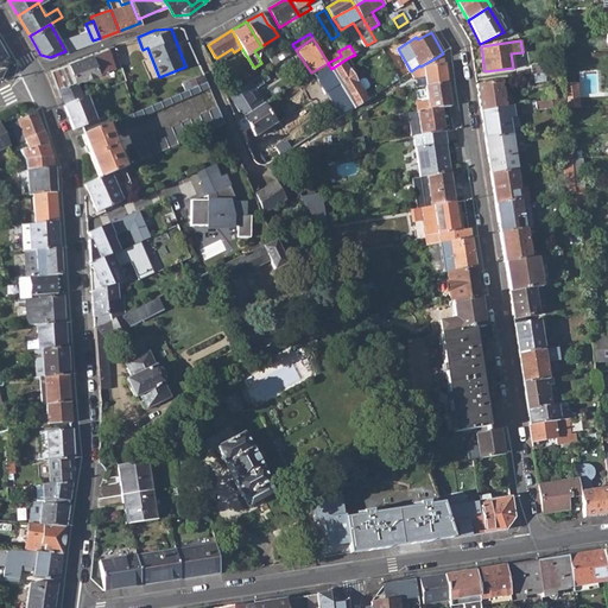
[(113,46),(107,49),(114,67),(119,65),(113,46)]
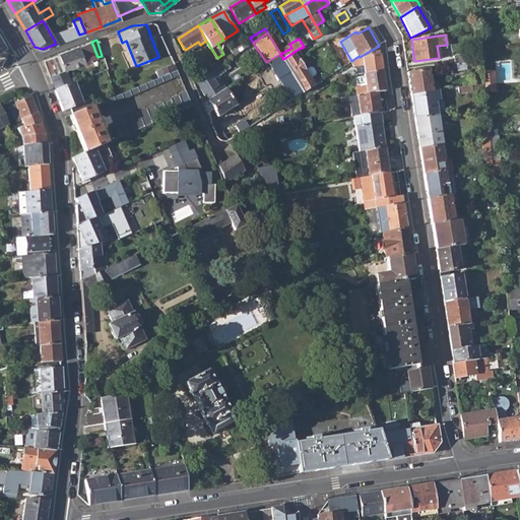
[(65,70),(98,57),(91,42),(78,47),(43,60),(55,91),(70,85),(65,70)]
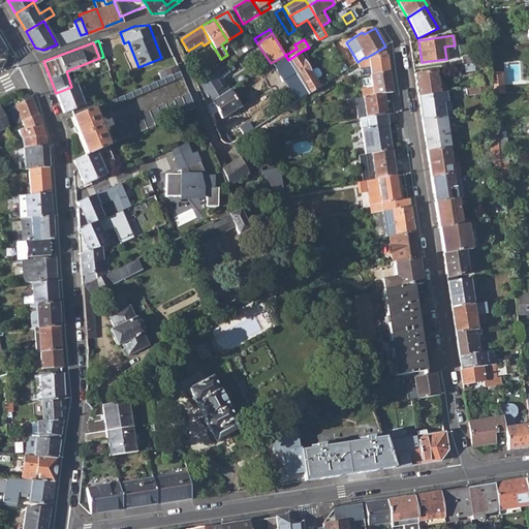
[(237,52),(240,57),(253,48),(250,42),(237,52)]
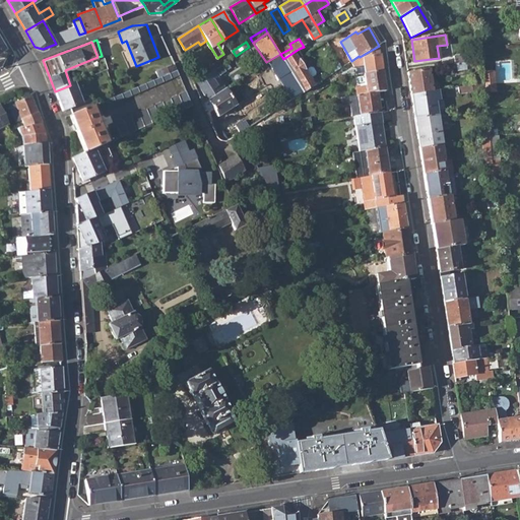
[(379,46),(360,57),(363,74),(383,71),(379,46)]
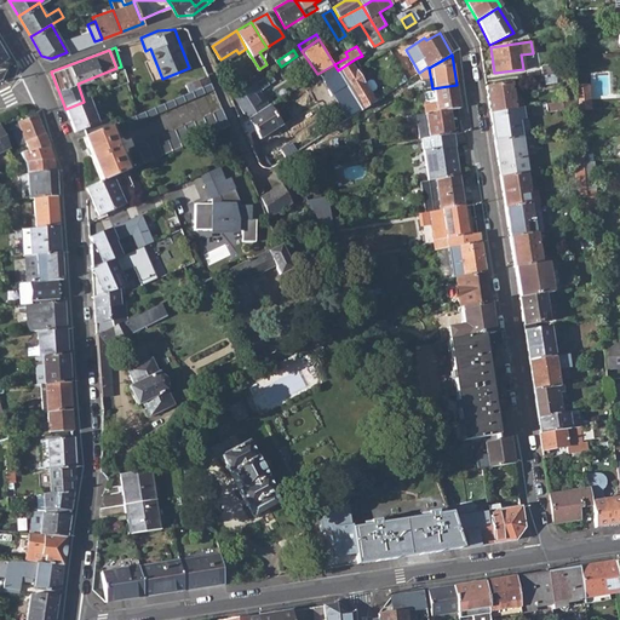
[(338,70),(363,109),(378,99),(372,91),(377,89),(377,86),(373,80),(371,80),(363,85),(356,72),(362,68),(356,58),(338,70)]
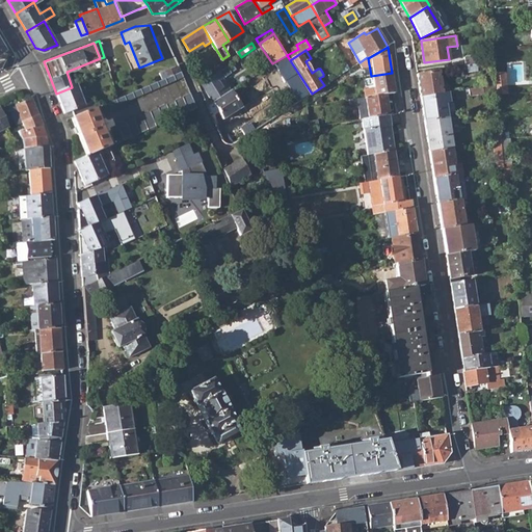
[(463,55),(464,62),(480,60),(479,54),(463,55)]
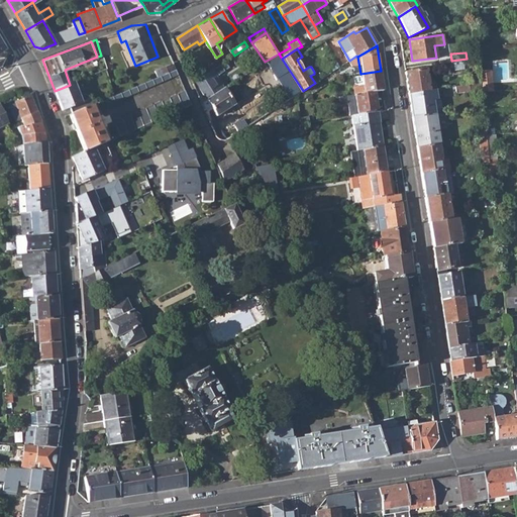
[(197,82),(207,99),(211,105),(218,115),(234,104),(215,73),(217,72),(218,75),(229,68),(226,62),(207,75),(197,82)]
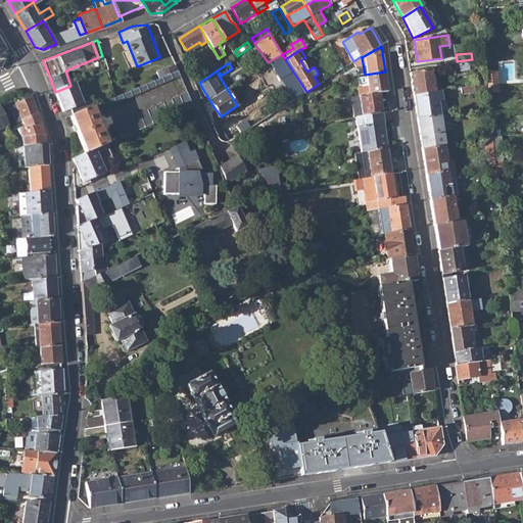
[(414,94),(434,91),(431,69),(411,73),(414,94)]
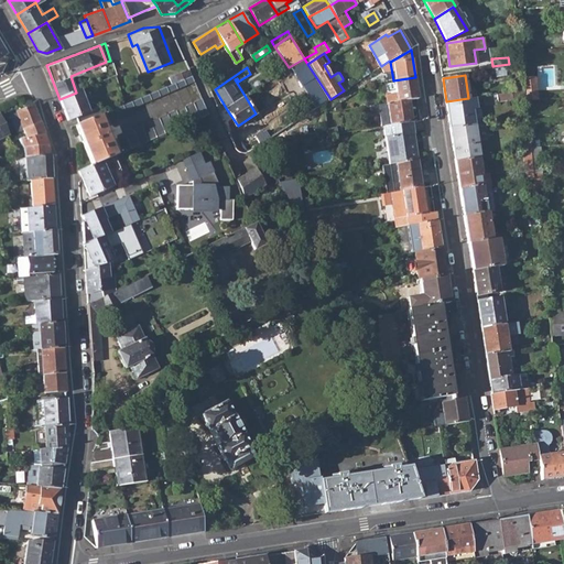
[(114,109),(116,116),(195,82),(192,76),(114,109)]
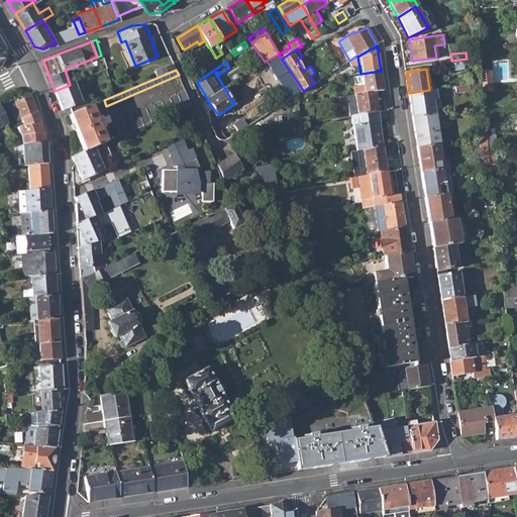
[(482,89),(483,92),(493,91),(491,70),(480,70),(482,82),(482,89)]
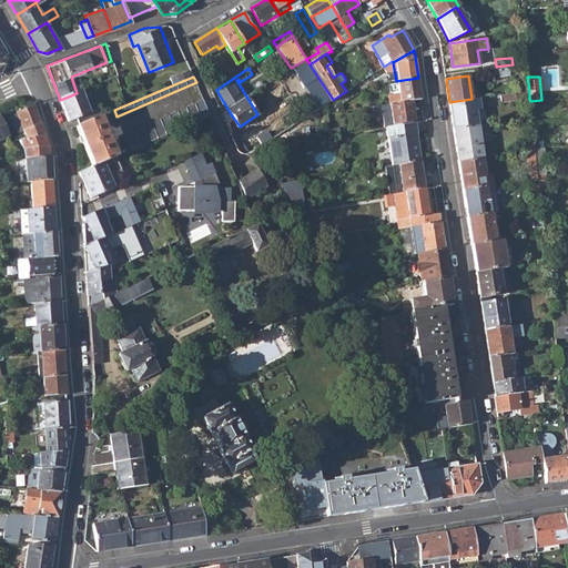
[(210,87),(212,93),(216,90),(227,82),(224,78),(210,87)]
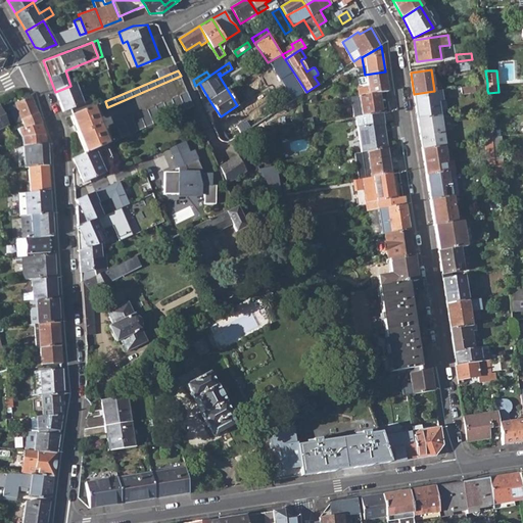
[(388,92),(385,72),(365,75),(366,87),(355,89),(357,96),(367,95),(379,93),(388,92)]
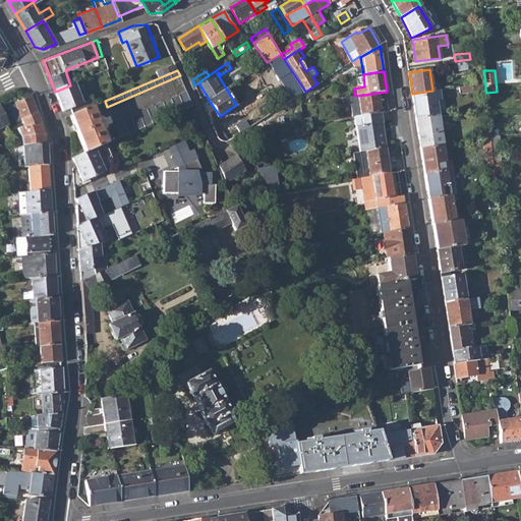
[(439,96),(485,90),(485,82),(432,91),(412,94),(416,118),(438,115),(436,102),(440,102),(439,96)]
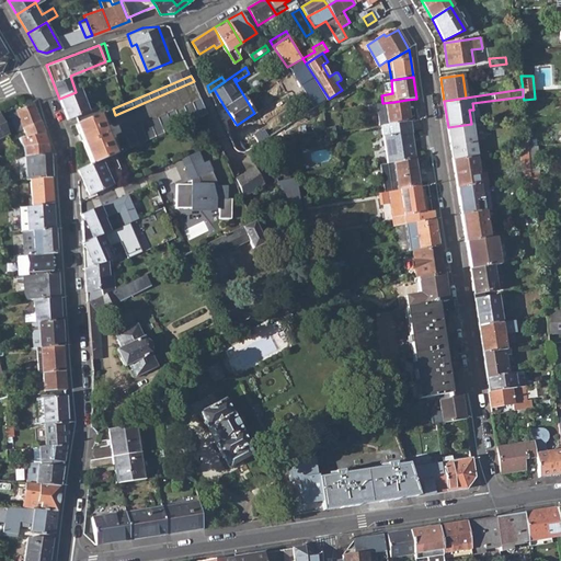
[(75,116),(77,123),(98,115),(95,109),(88,112),(79,90),(76,92),(59,99),(68,119),(75,116)]
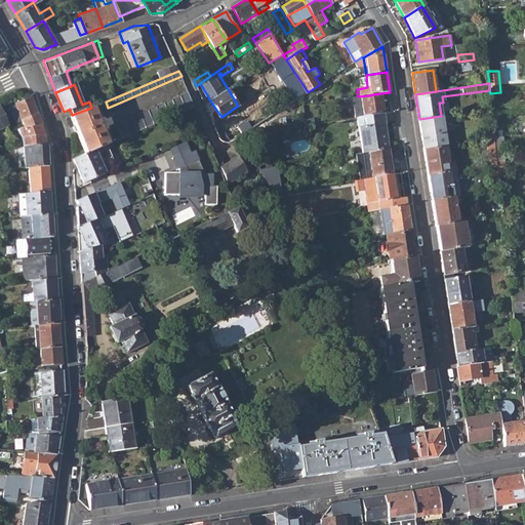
[(115,124),(121,138),(194,107),(188,92),(115,124)]
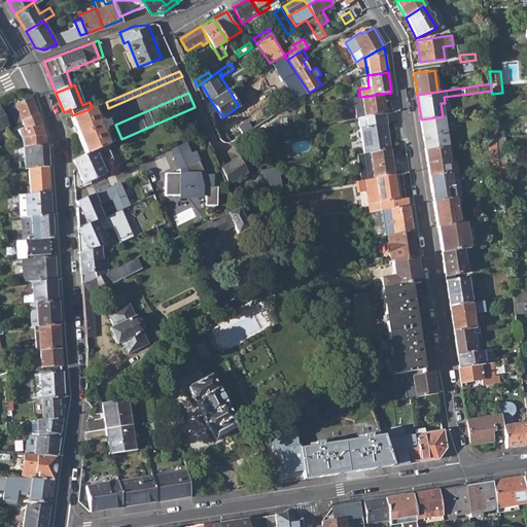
[(355,103),(358,118),(359,117),(385,114),(382,94),(370,96),(359,97),(347,99),(347,104),(355,103)]
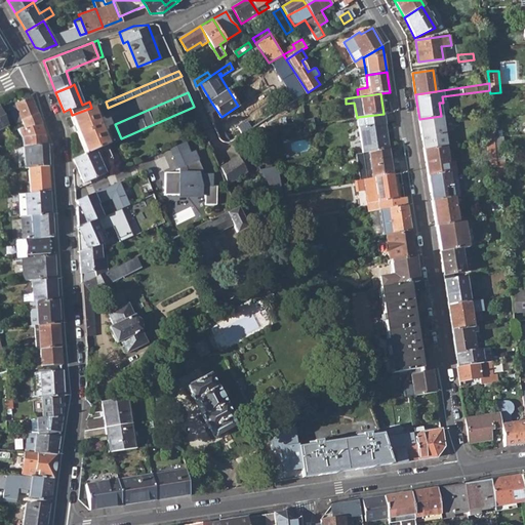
[(16,106),(18,111),(21,115),(26,129),(41,126),(31,99),(16,106)]
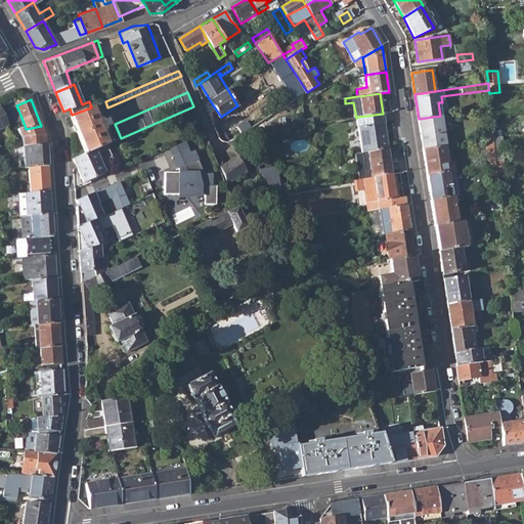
[(207,111),(214,106),(210,100),(205,104),(207,111)]
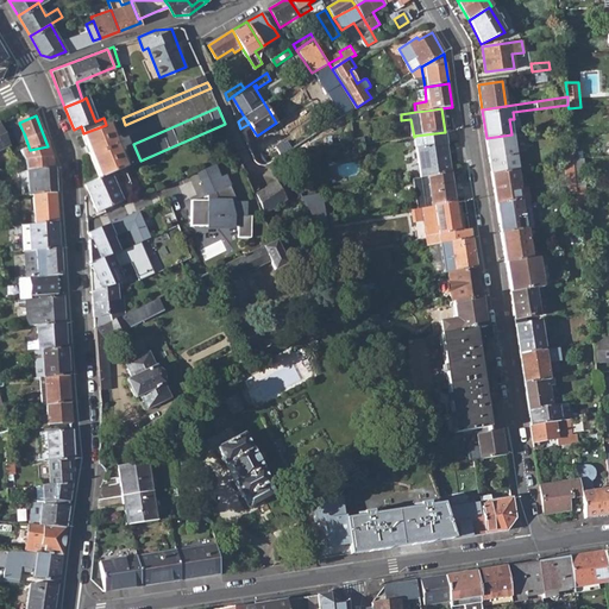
[(81,135),(100,179),(108,175),(123,169),(124,168),(117,151),(126,148),(123,140),(114,144),(106,125),(83,133),(81,135)]
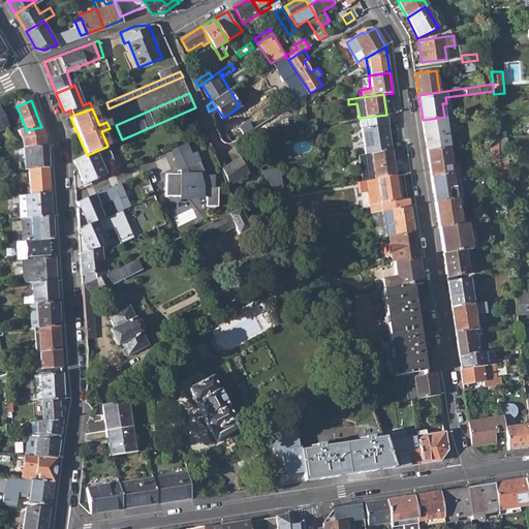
[(361,118),(366,154),(371,154),(392,151),(386,115),(361,118)]
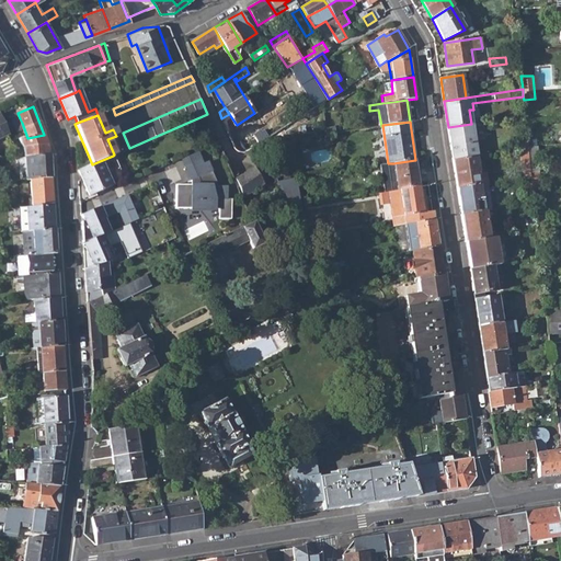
[(474,146),(471,124),(448,127),(453,160),(476,157),(474,146)]
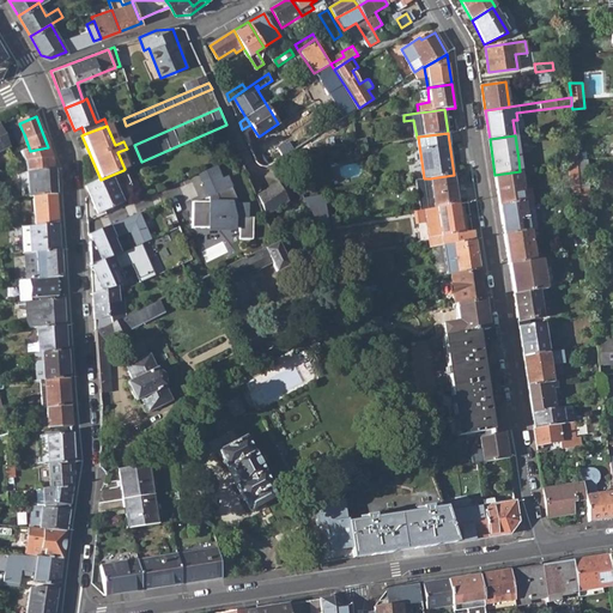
[(366,137),(354,139),(356,147),(368,145),(366,137)]
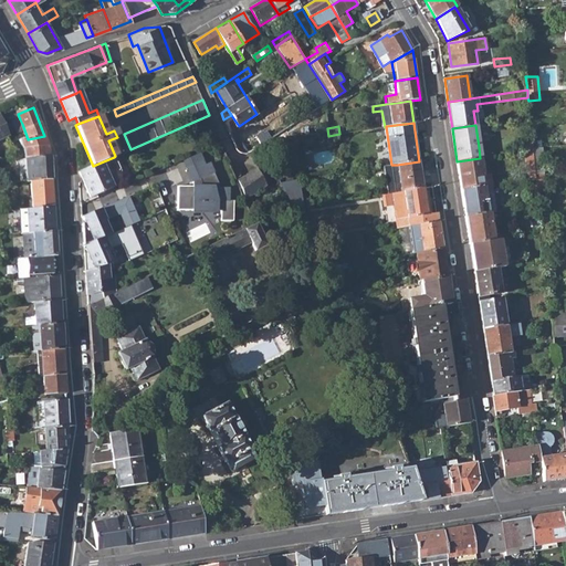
[(28,147),(29,159),(50,158),(49,146),(28,147)]
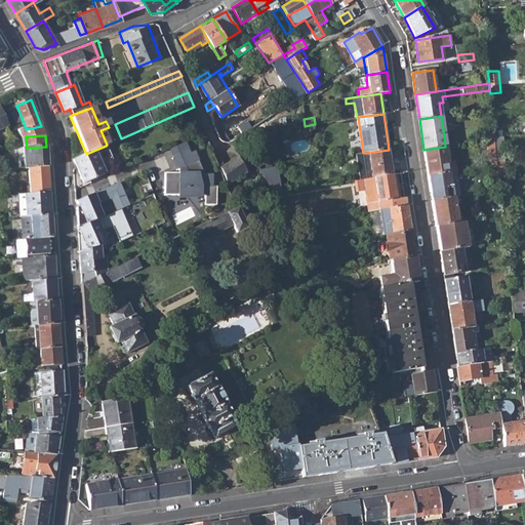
[(494,138),(496,161),(508,161),(506,136),(494,137),(494,138)]
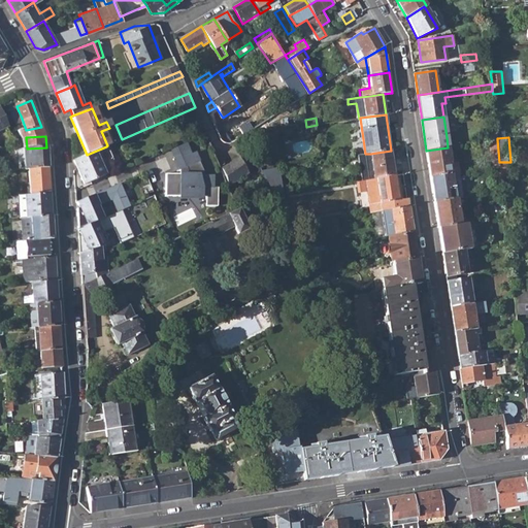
[(490,140),(493,166),(500,164),(499,162),(497,139),(490,140)]
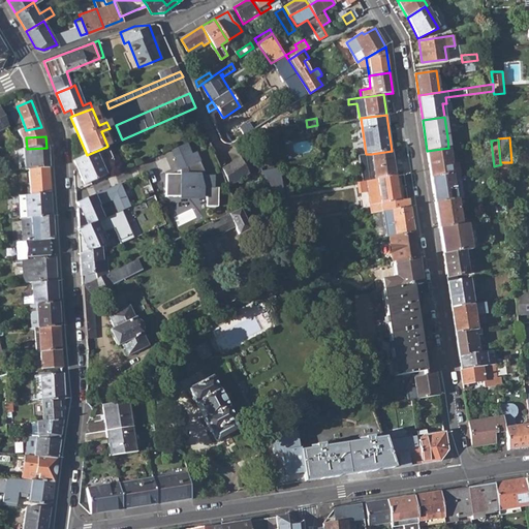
[(185,143),(170,149),(174,156),(188,150),(185,143)]
